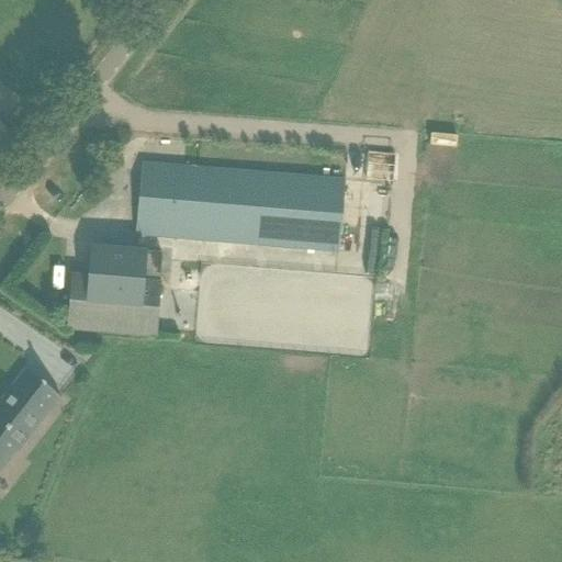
[(135,237),(337,254),(343,181),(142,165),(135,237)]
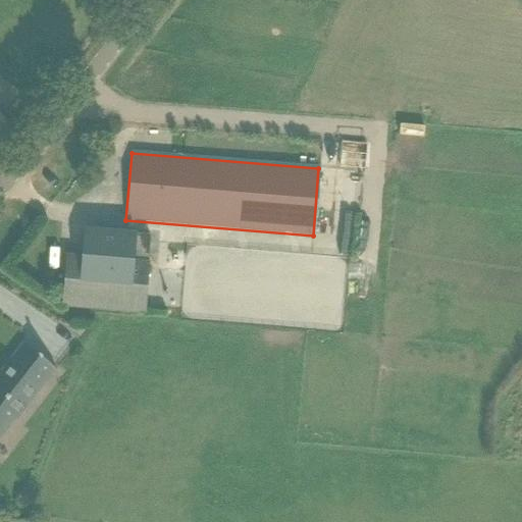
[(66,258),(62,307),(144,314),(148,265),(132,263),(134,235),(85,230),(83,259),(66,258)]
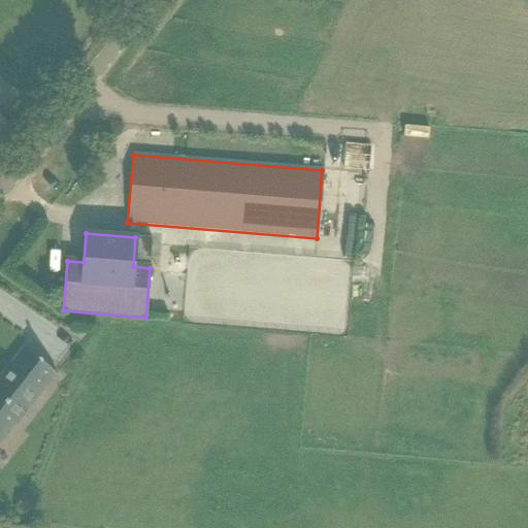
[(0,443),(13,425),(18,428),(57,376),(23,350),(0,378),(0,443)]
